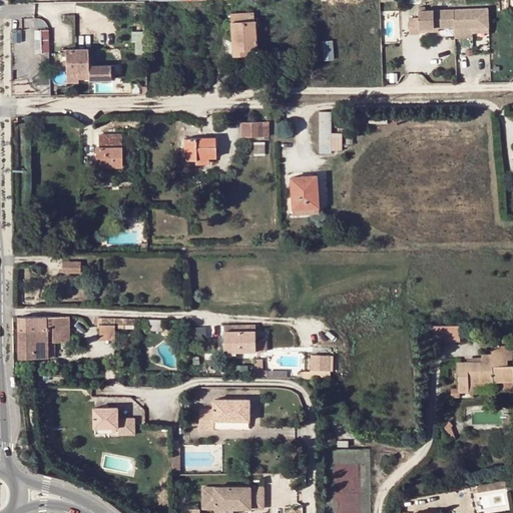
[(421,34),(421,32),(421,28),(440,28),(455,27),(456,38),(473,37),(473,33),(473,29),(489,29),(489,8),(455,9),(427,9),(427,6),(421,6),(421,18),(410,18),(410,34),(421,34)]
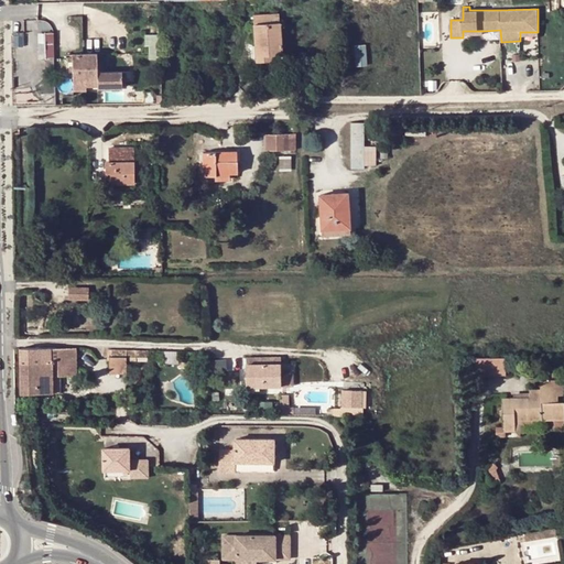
[(253,15),(257,55),(273,55),(282,54),(279,13),(253,15)]
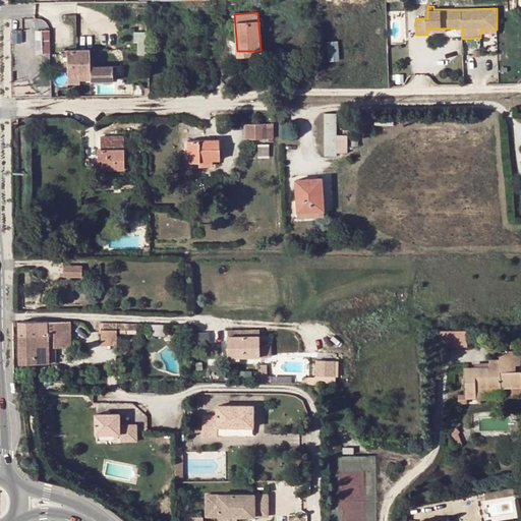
[(146,53),(146,31),(137,31),(137,53),(146,53)]
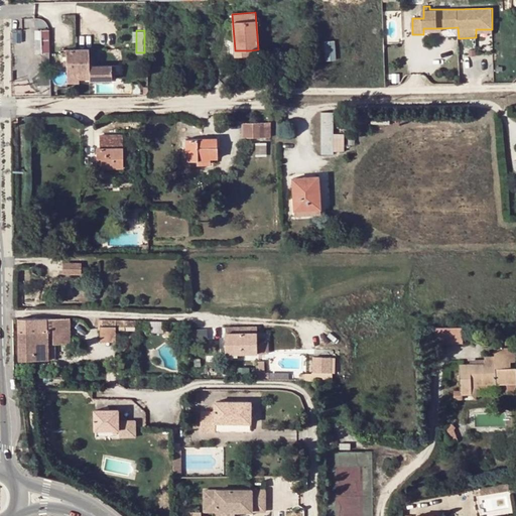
[(327,39),(328,58),(337,58),(336,39),(327,39)]
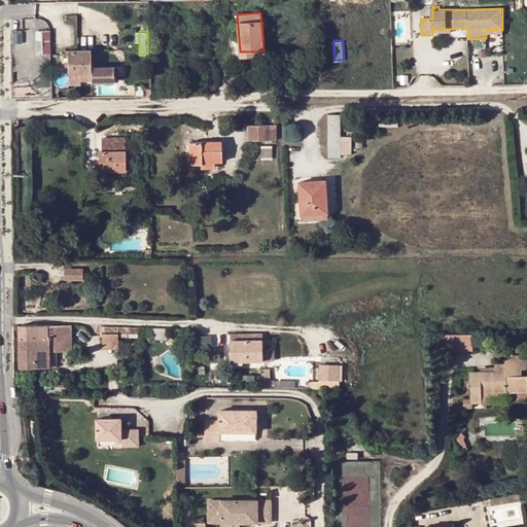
[(114,74),(114,67),(92,67),(91,49),(67,50),(68,84),(81,84),(80,81),(92,81),(91,82),(114,82),(114,74)]
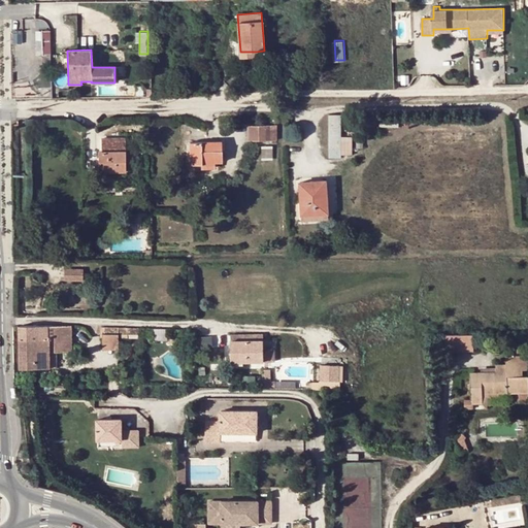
[(341,127),(341,114),(329,114),(330,157),(342,157),(341,127)]
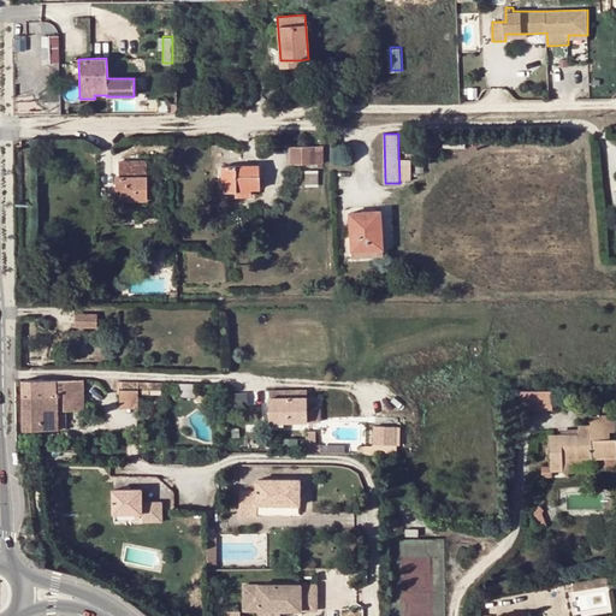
[(315,146),(289,147),(290,165),(315,165),(315,146)]
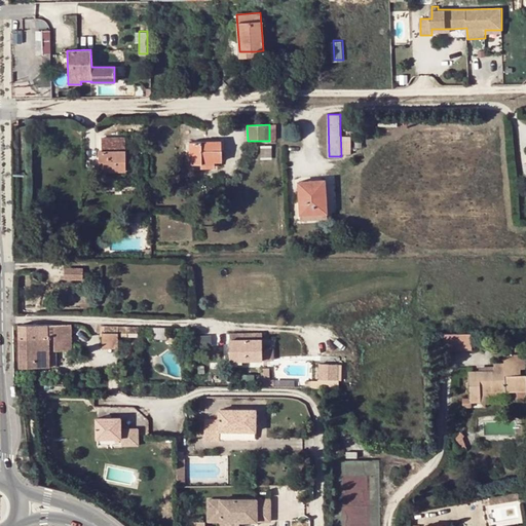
[(116,171),(116,168),(125,168),(124,138),(102,138),(102,151),(100,151),(100,172),(116,171)]
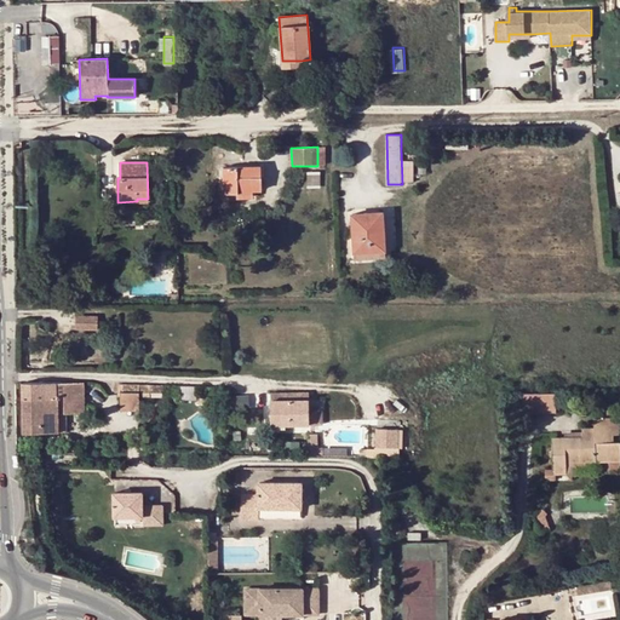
[(223,194),(239,193),(239,189),(253,189),(253,190),(262,190),(260,166),(222,167),(223,194)]
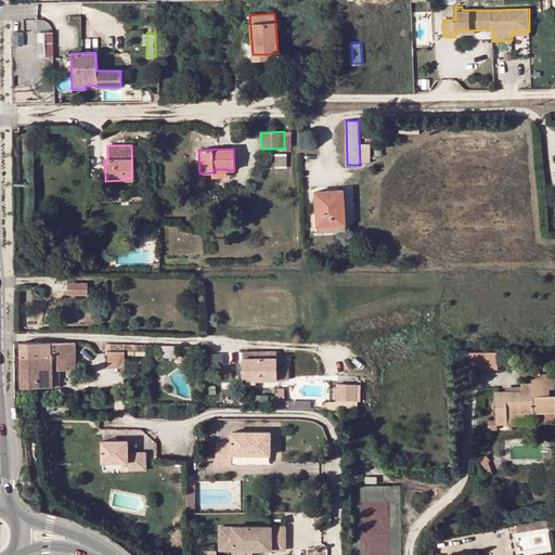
[(132,178),(123,178),(123,180),(123,188),(132,188),(132,178)]
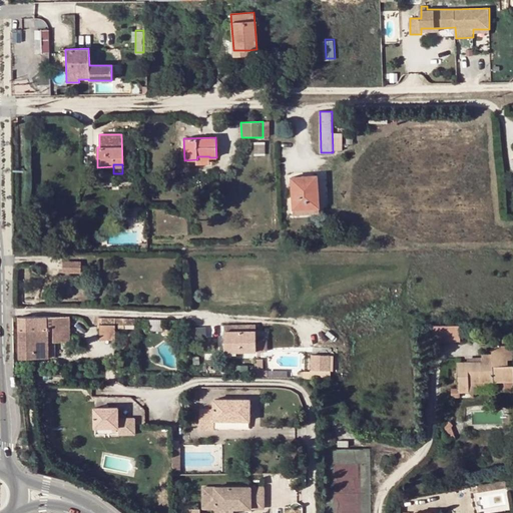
[(318,176),(292,177),(294,209),(320,207),(318,176)]
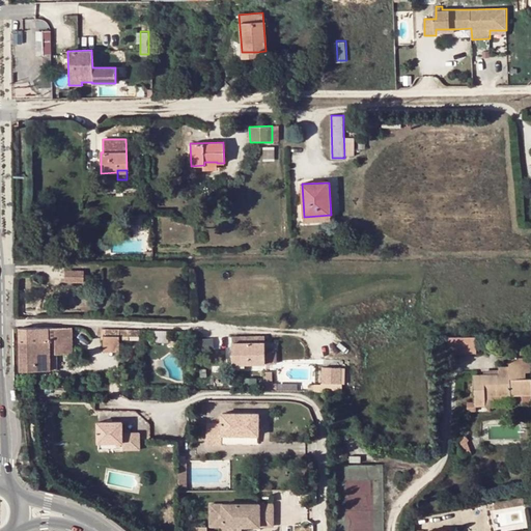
[(83,272),(65,271),(64,281),(83,282),(83,272)]
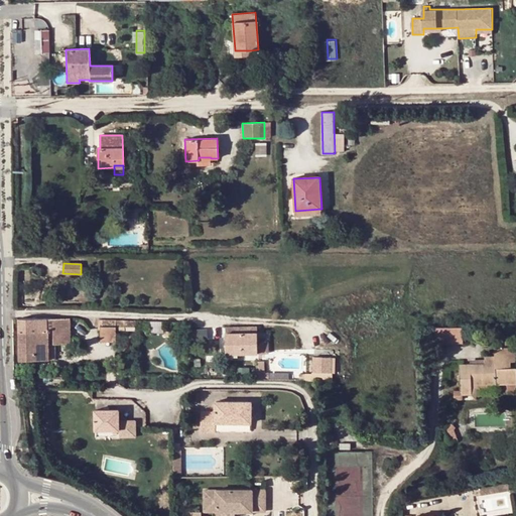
[(70,318),(20,318),(20,361),(48,360),(48,354),(55,353),(55,348),(53,348),(53,344),(71,344),(70,318)]
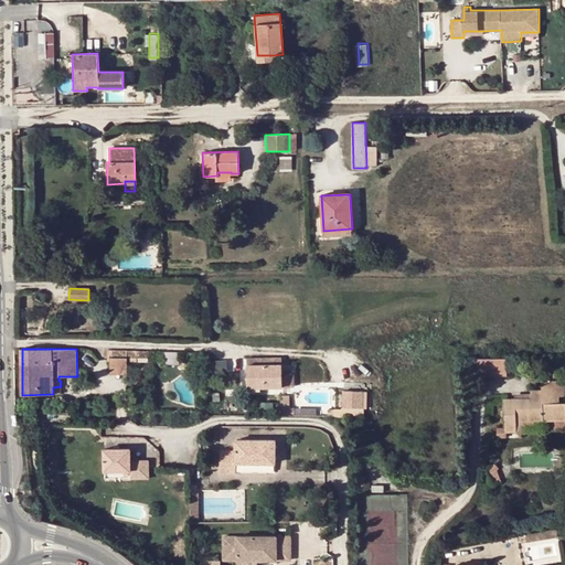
[(108,351),(108,360),(128,361),(137,361),(138,351),(108,351)]
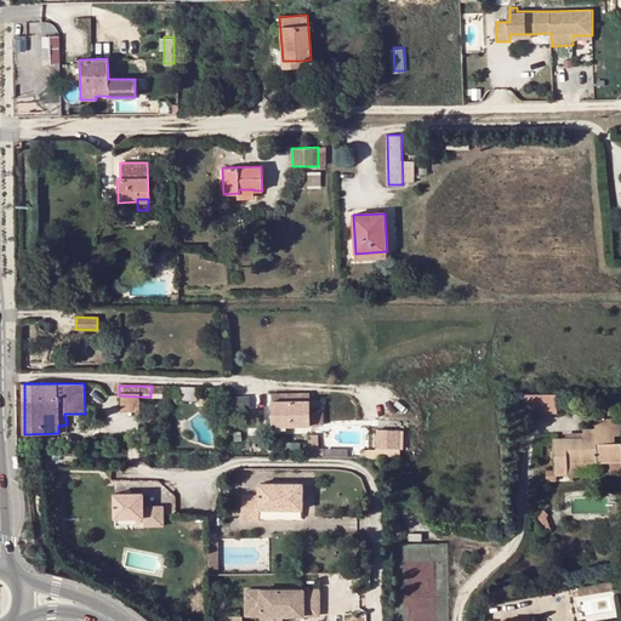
[(152,386),(151,397),(164,397),(163,386),(152,386)]
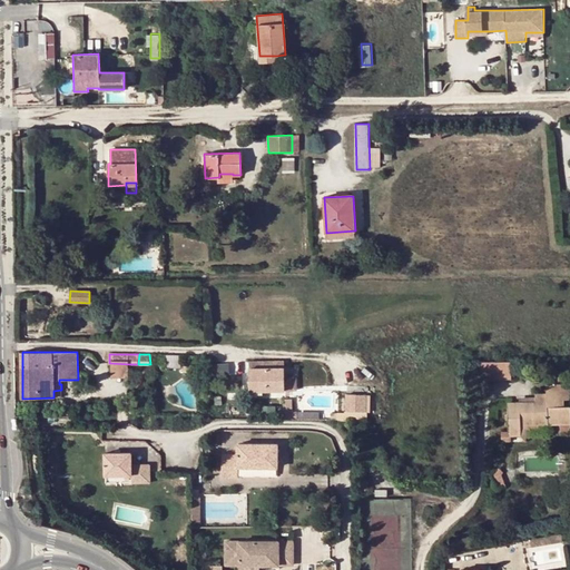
[(512,362),(480,362),(479,379),(512,379),(512,362)]
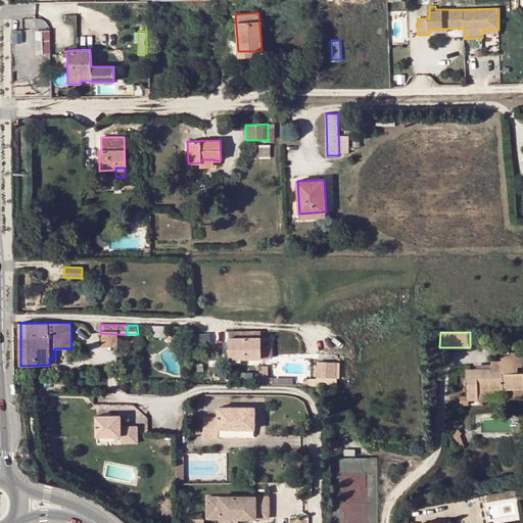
[(119,334),(100,333),(99,345),(117,345),(119,334)]
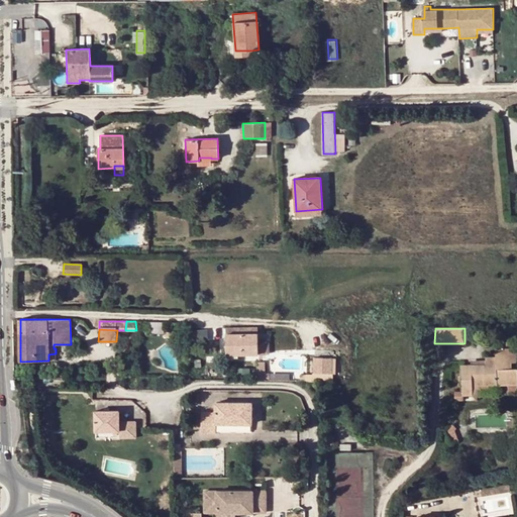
[(209,340),(208,329),(193,330),(194,341),(209,340)]
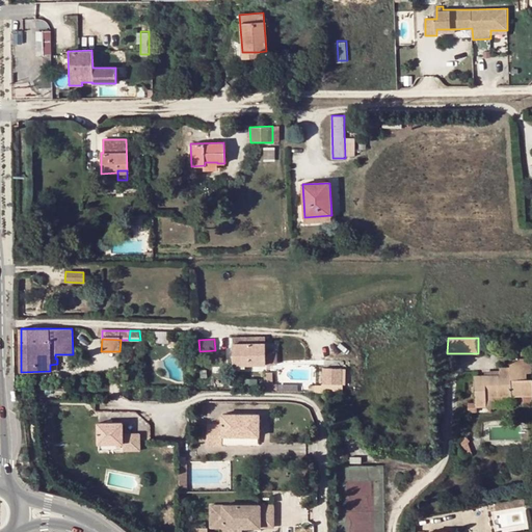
[(234,344),(234,362),(243,362),(243,366),(266,365),(266,343),(234,344)]
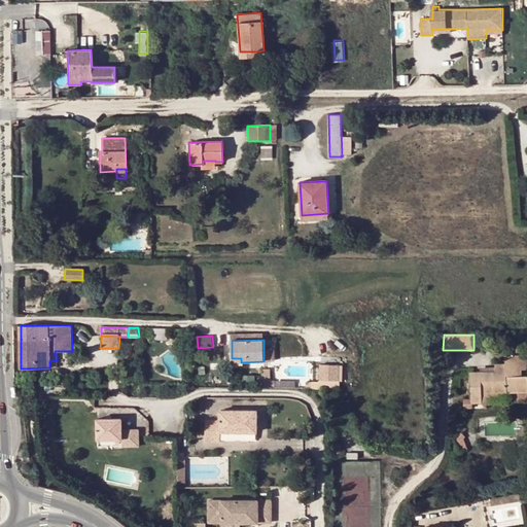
[(275,346),(264,346),(264,361),(275,361),(275,346)]
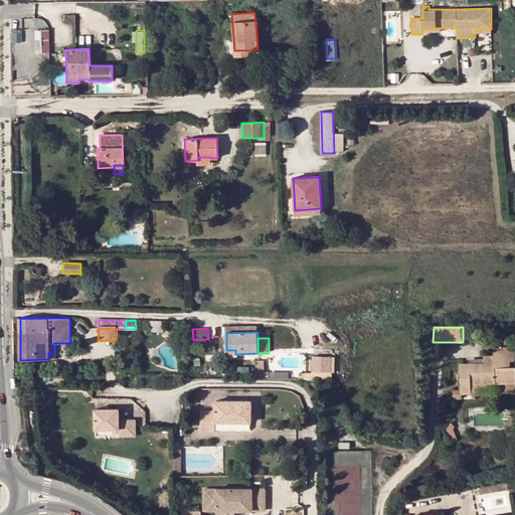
[(469,363),(459,363),(460,377),(469,377),(470,382),(460,382),(460,389),(460,393),(471,393),(471,383),(496,383),(507,382),(514,382),(514,366),(510,367),(510,361),(514,360),(514,345),(509,346),(509,338),(499,338),(500,347),(494,347),(494,355),(484,355),(484,358),(484,362),(469,363)]
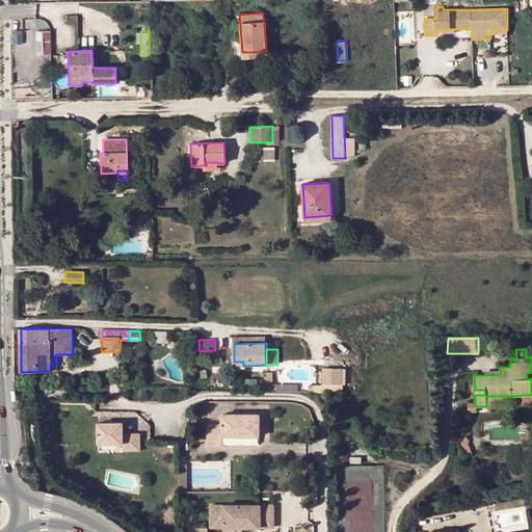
[(273,374),(267,375),(267,391),(277,390),(277,383),(273,384),(273,374)]
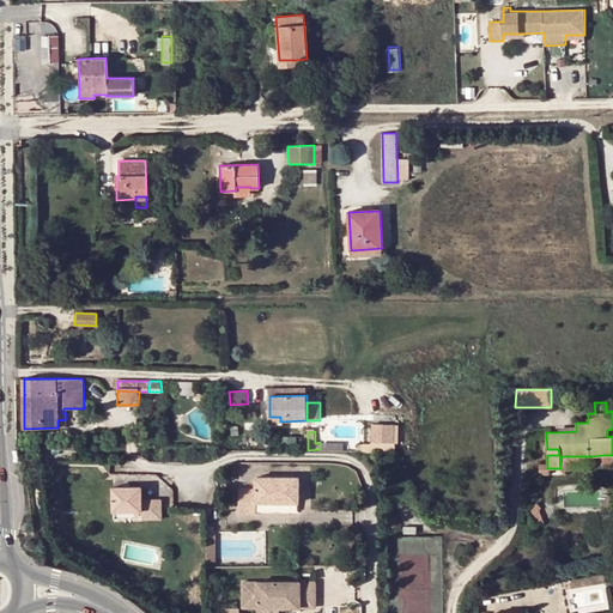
[(370,438),(359,438),(359,448),(386,447),(386,432),(370,432),(370,438)]
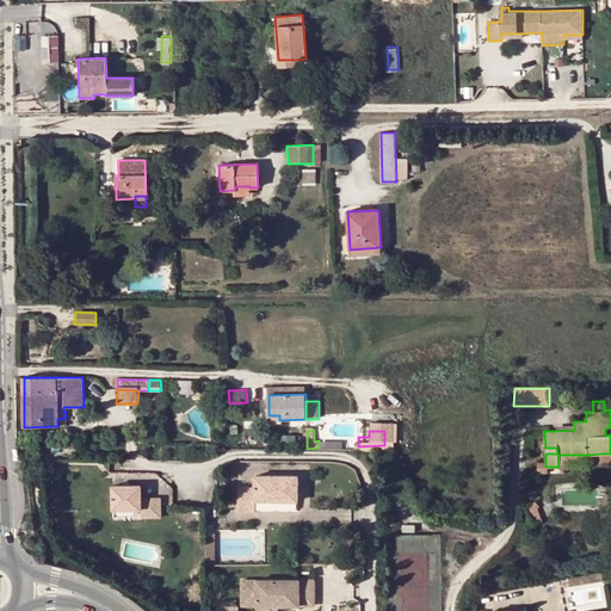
[(545,467),(545,462),(537,462),(538,474),(565,473),(565,461),(590,460),(588,455),(559,455),(559,467),(545,467)]
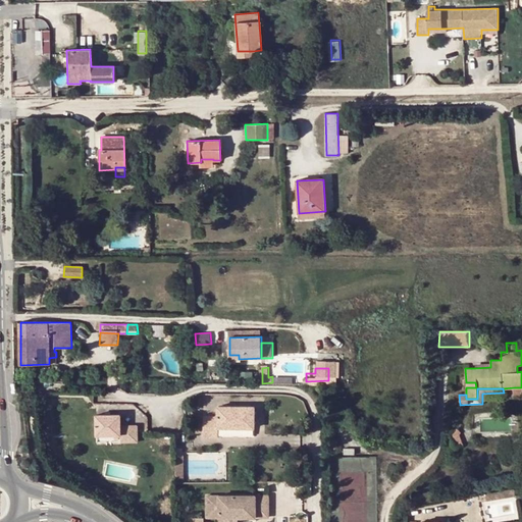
[(203,436),(217,437),(218,428),(232,428),(231,425),(240,425),(240,428),(255,429),(255,407),(218,407),(218,417),(203,417),(203,436)]
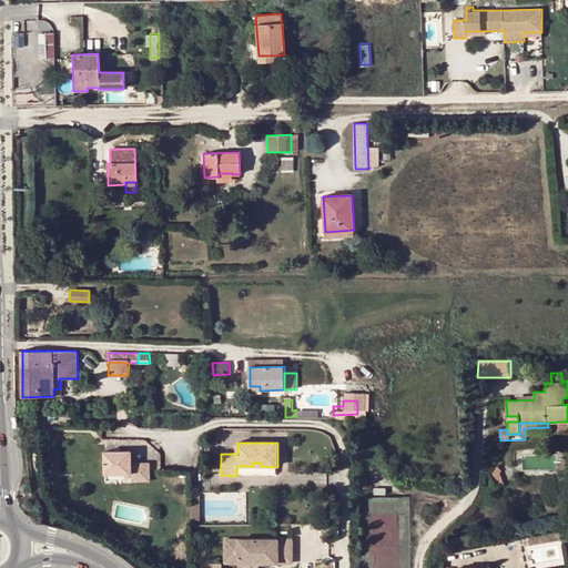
[(132,449),(105,449),(105,473),(131,473),(131,482),(149,482),(149,463),(132,462),(132,449)]
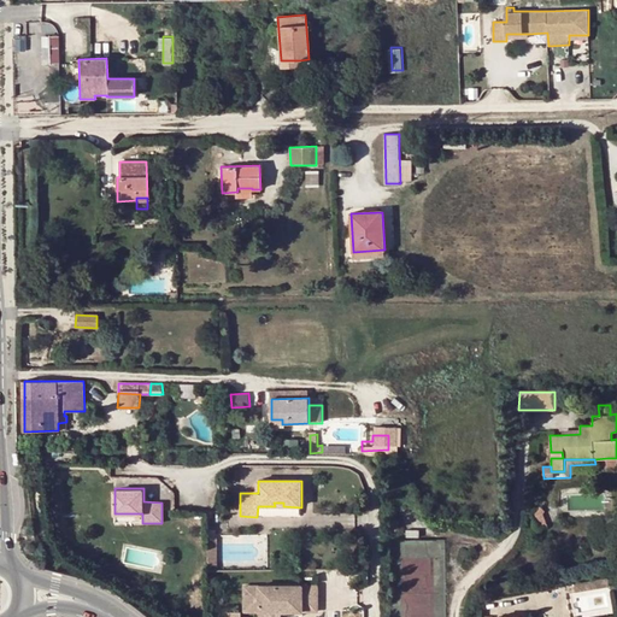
[(532,511),(534,519),(542,519),(540,510),(541,509),(536,504),(532,511)]
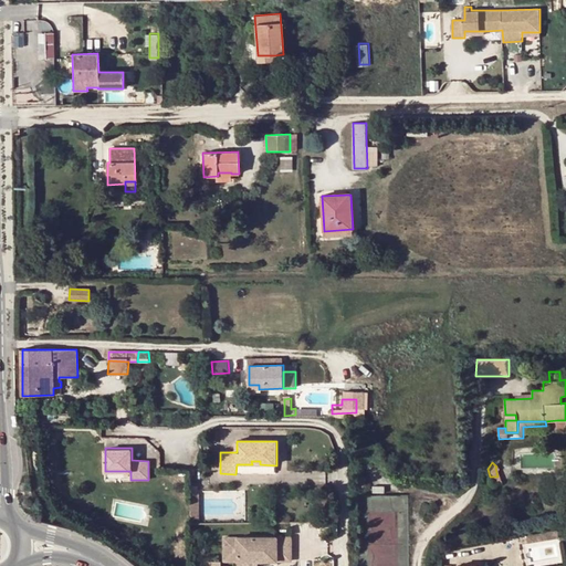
[(237,464),(236,474),(240,474),(276,474),(276,465),(260,464),(252,464),(237,464)]
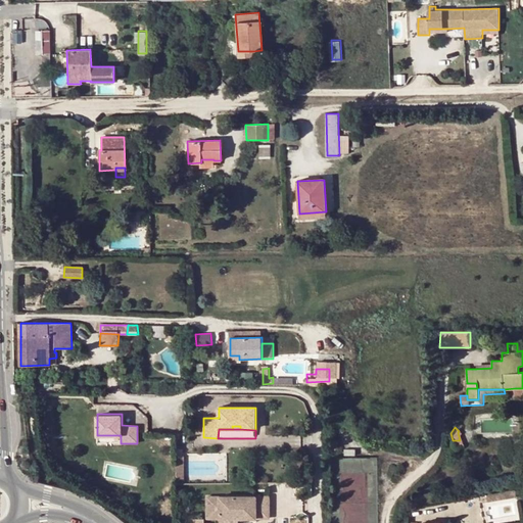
[(460,440),(453,440),(456,449),(462,444),(460,440)]
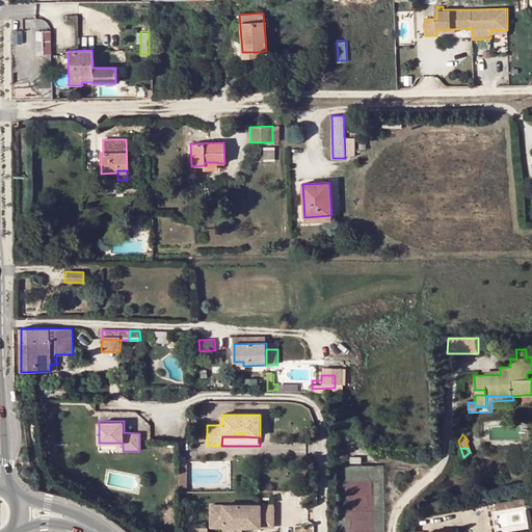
[(524,498),(496,503),(497,510),(525,505),(524,498)]
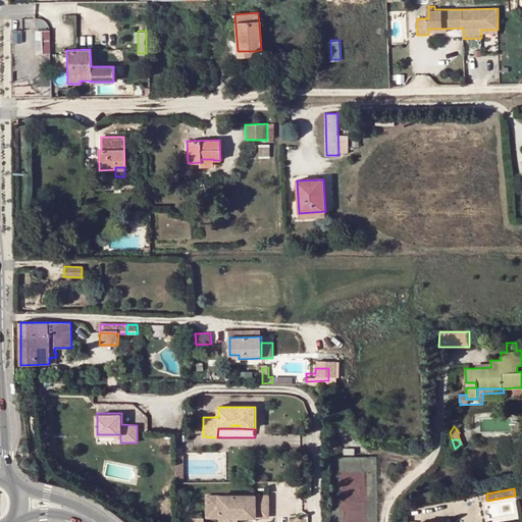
[(204,496),(204,517),(218,518),(237,518),(240,518),(240,514),(244,514),(245,518),(254,518),(267,519),(267,497),(204,496)]
